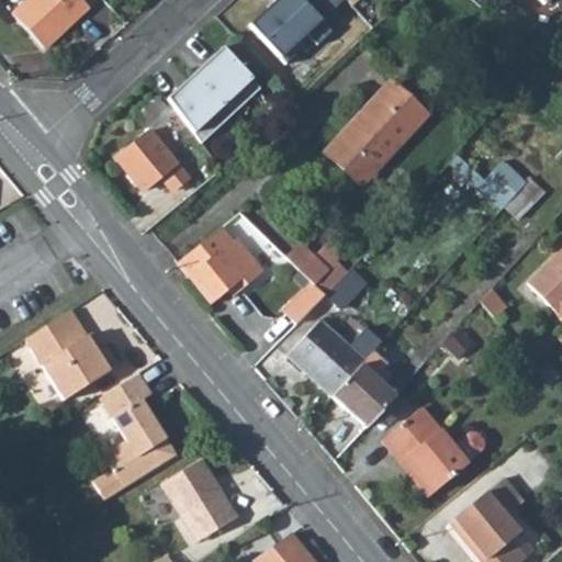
[(21,0),(9,12),(41,47),(87,7),(81,0),(21,0)]
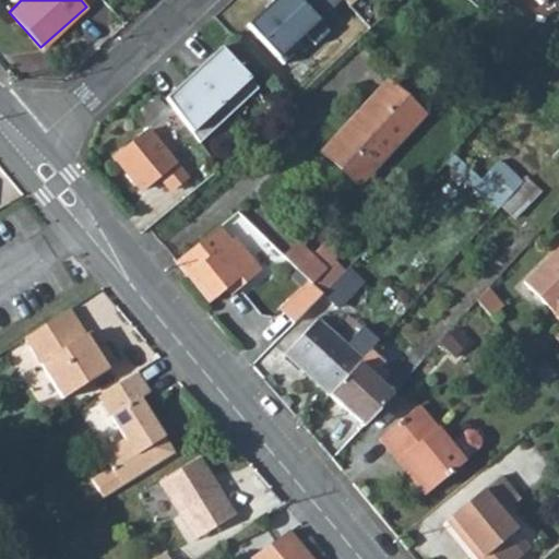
[(341,0),(271,0),(244,26),(280,67),(298,49),(293,44),(304,34),(314,45),(329,33),(318,22),(341,0)]
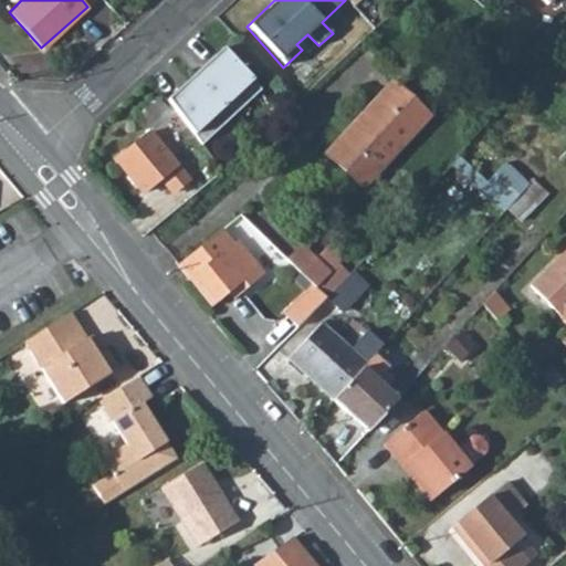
[(178,87),(166,98),(200,145),(260,90),(252,81),(253,80),(222,46),(213,55),(216,59),(209,64),(207,62),(186,81),(188,84),(181,91),(178,87)]
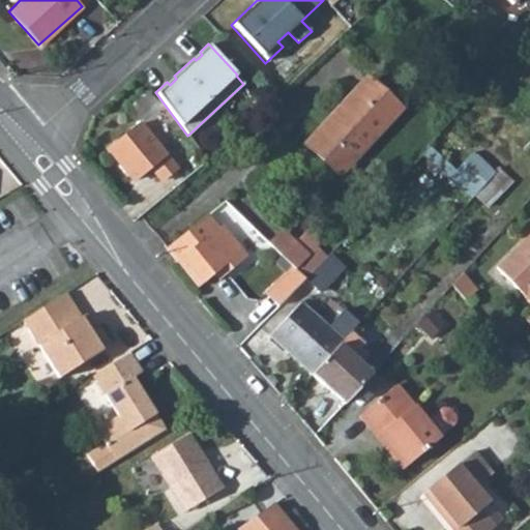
[(404,108),(367,75),(330,115),(339,123),(314,150),(343,176),(404,108)]
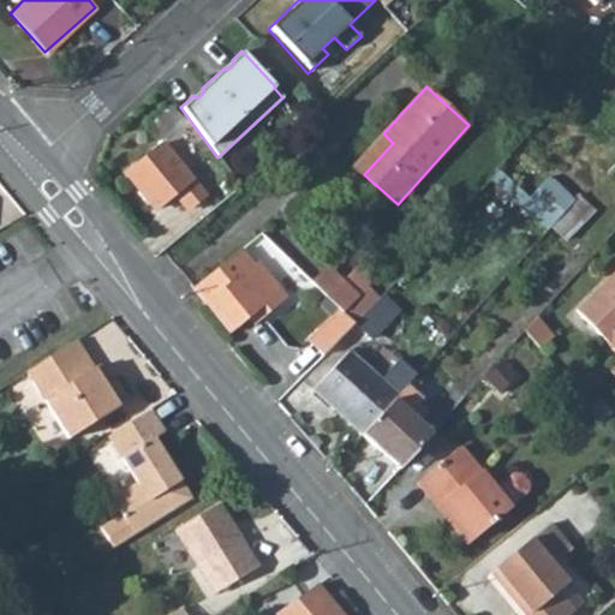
[(145,129),(157,141),(183,117),(172,105),(171,106),(159,118),(145,129)]
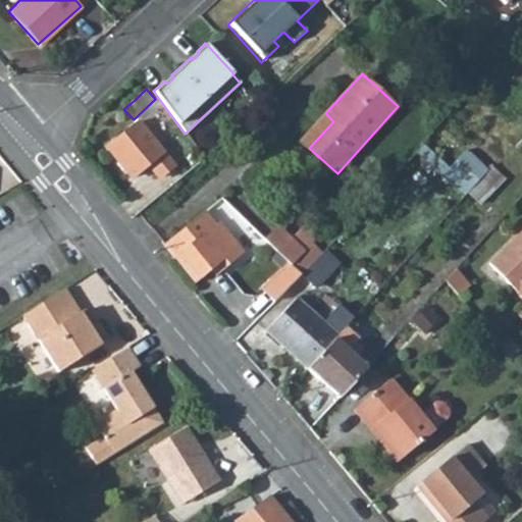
[(333,121),(325,113),(301,141),(309,148),(333,121)]
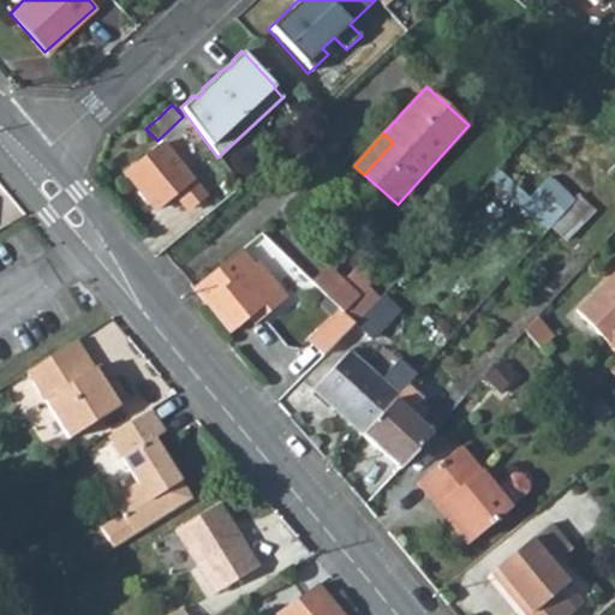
[(584,136),(548,175),(559,186),(561,187),(568,179),(597,148),(584,136)]
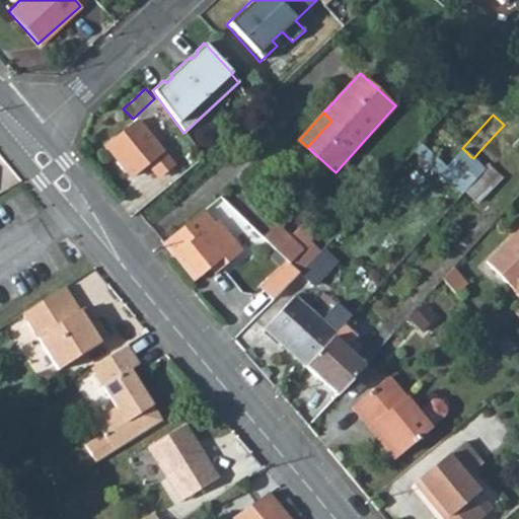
[(173,165),(137,122),(106,147),(130,176),(146,164),(157,177),(173,165)]
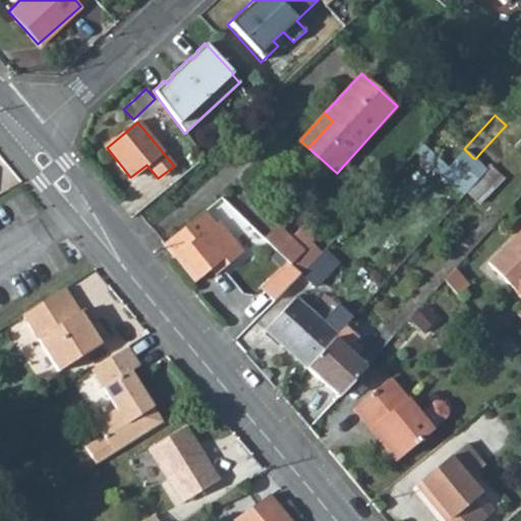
[(441,174),(448,167),(420,142),(414,151),(441,174)]
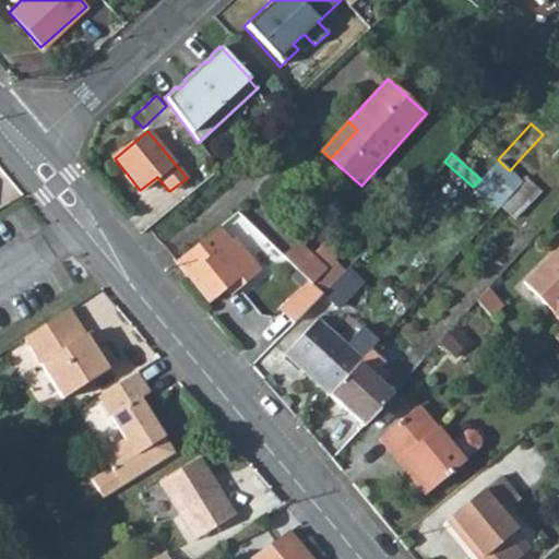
[(508,169),(498,159),(480,179),(473,187),(498,210),(501,206),(523,182),(510,170),(508,169)]
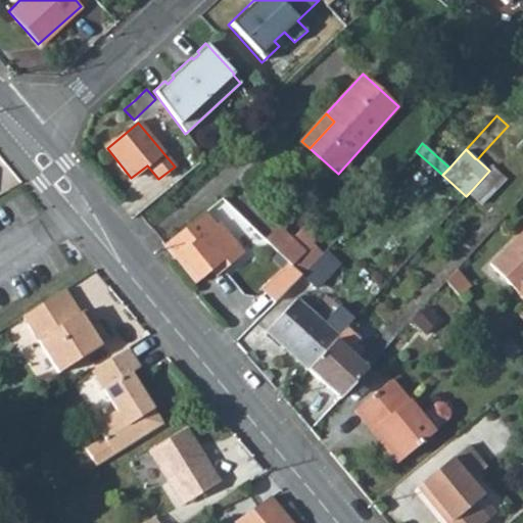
[(477,159),(489,171),(469,193),(481,204),(508,176),(483,152),(477,159)]
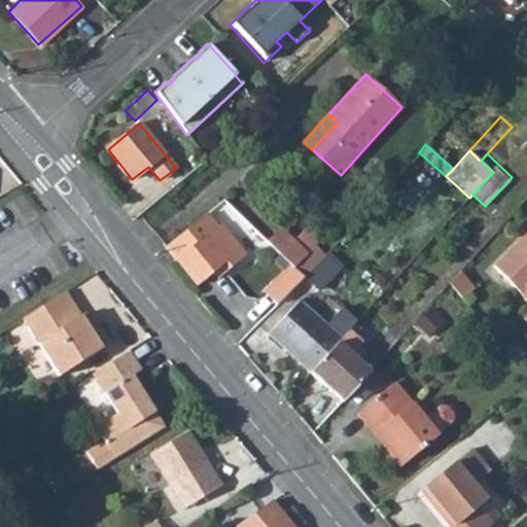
[(215,225),(205,214),(165,247),(197,285),(221,265),(224,269),(244,252),(219,222),(215,225)]
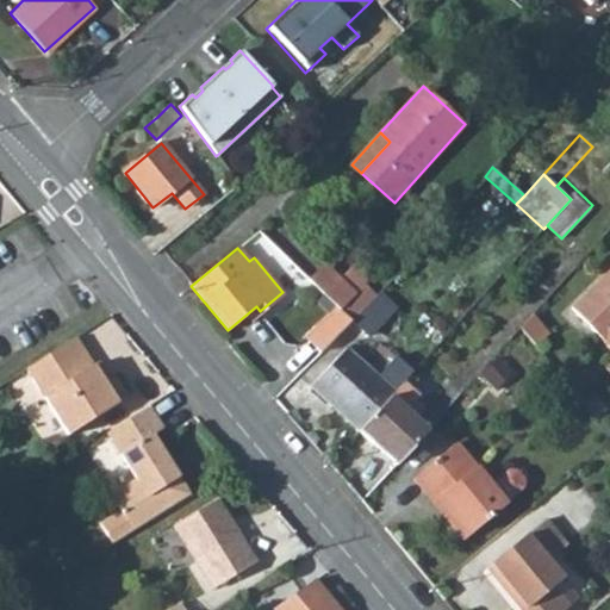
[(335,306),(337,309),(353,291),(322,262),(306,279),(335,306)]
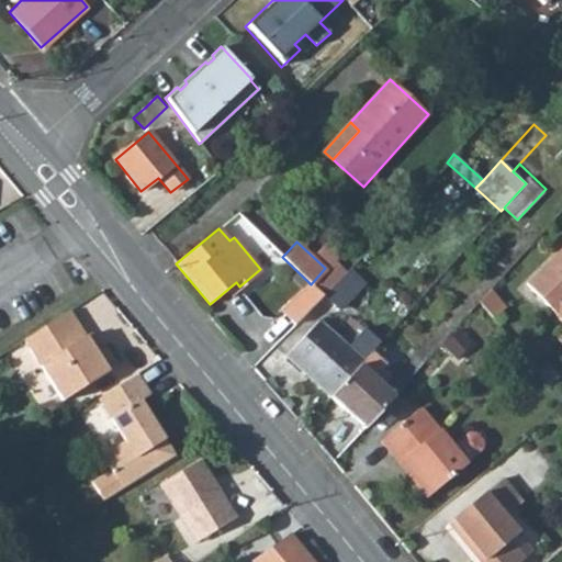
[(561,255),(536,281),(561,307),(561,255)]
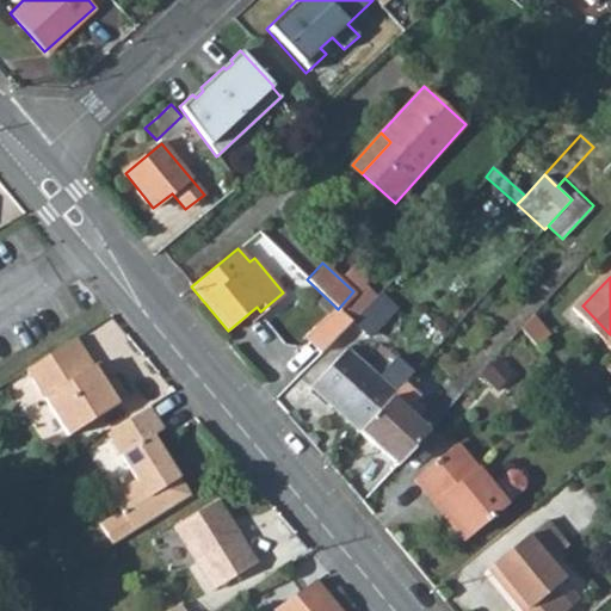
[(353,291),(338,309),(351,322),(376,295),(362,282),(353,291)]
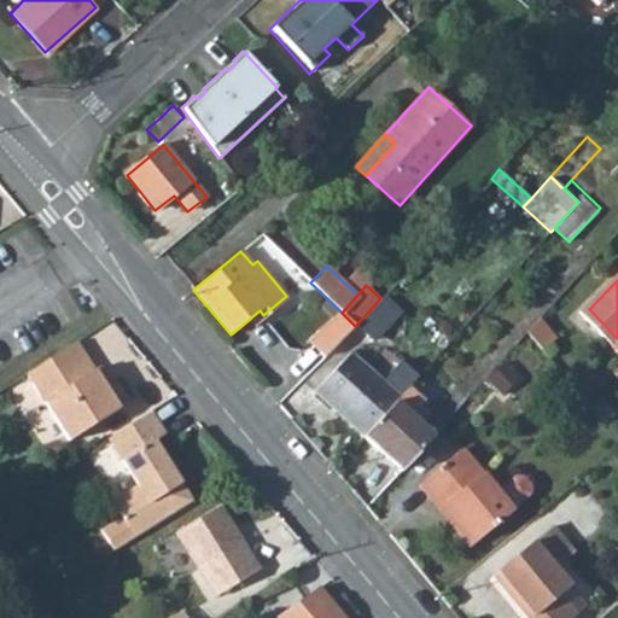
[(380,298),(355,326),(368,338),(394,312),(380,298)]
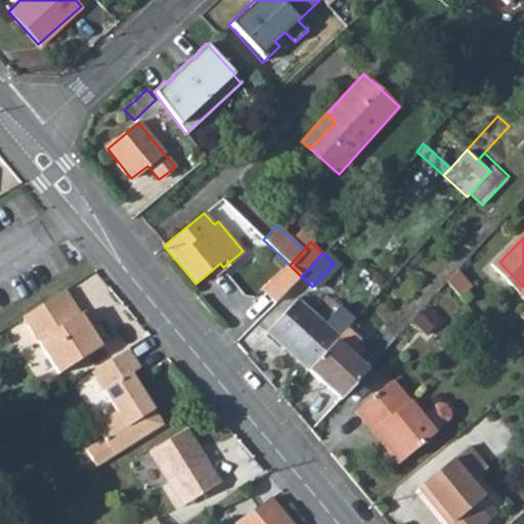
[(262,290),(275,303),(301,276),(290,265),(288,263),(262,290)]
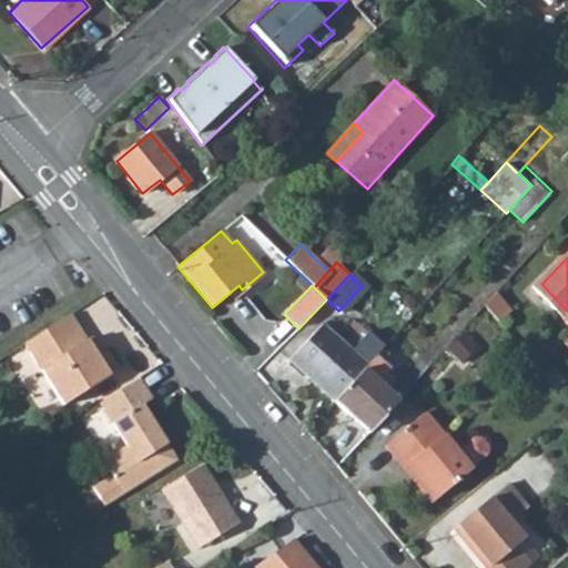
[(510,310),(497,292),(486,304),(499,320),(510,310)]
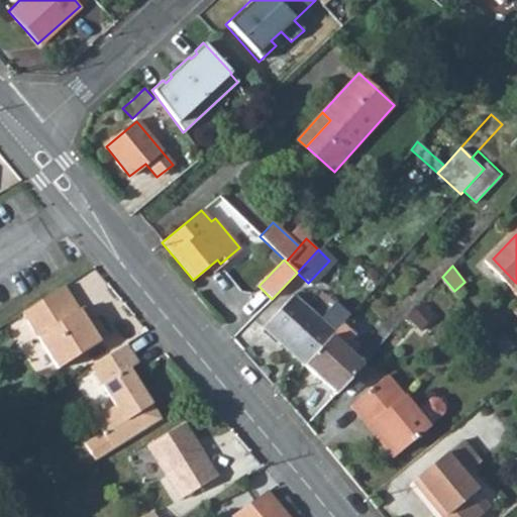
[(21,313),(23,318),(56,371),(108,338),(97,321),(93,323),(88,327),(79,312),(66,290),(64,287),(21,313)]
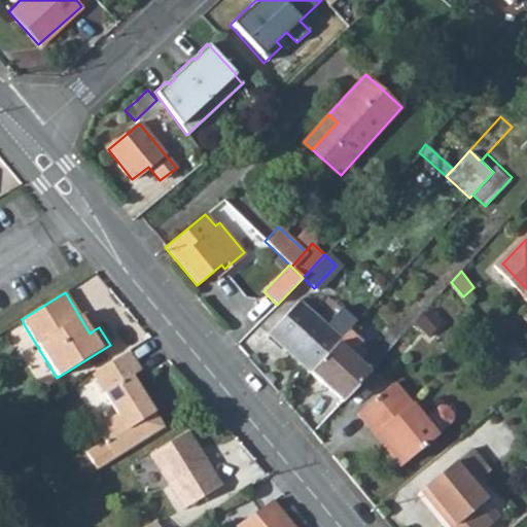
[(299,302),(269,334),(310,372),(348,331),(356,323),(356,322),(344,311),(327,328),(299,302)]
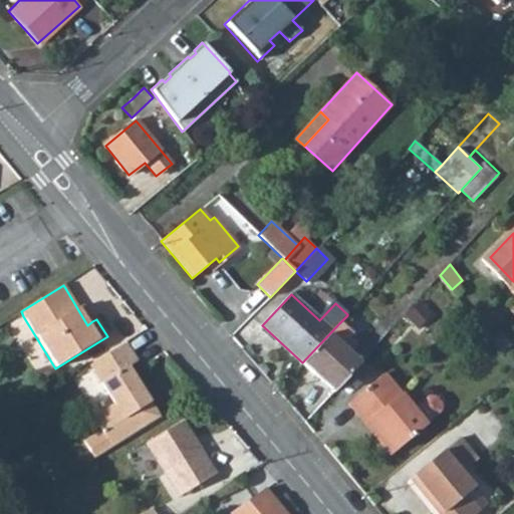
[(416,301),(401,318),(417,333),(432,316),(416,301)]
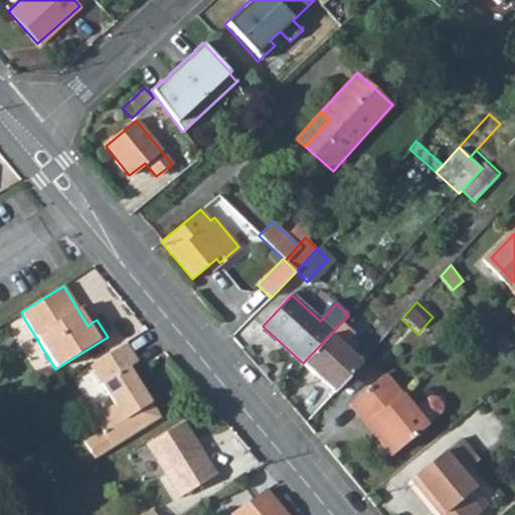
[(78,311),(88,326),(93,322),(84,307),(78,311)]
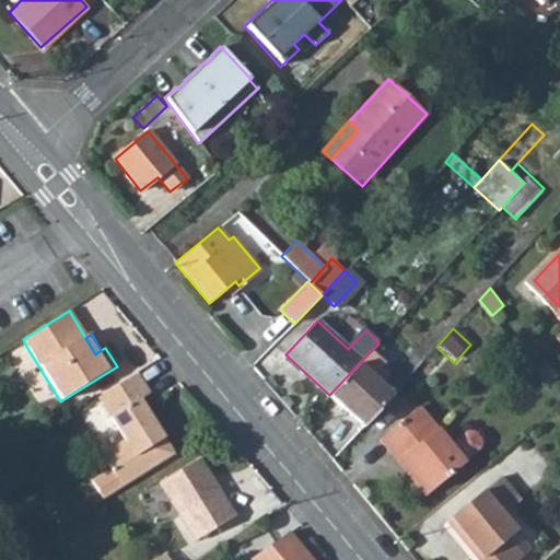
[(371,377),(383,364),(370,352),(329,395),(363,427),(392,396),(371,377)]
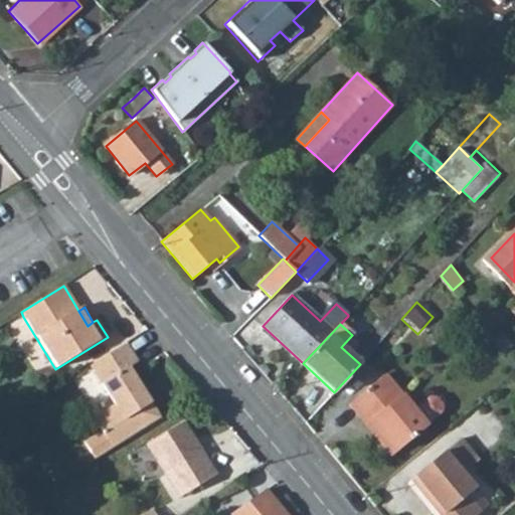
[(502,336),(496,341),(507,355),(514,349),(502,336)]
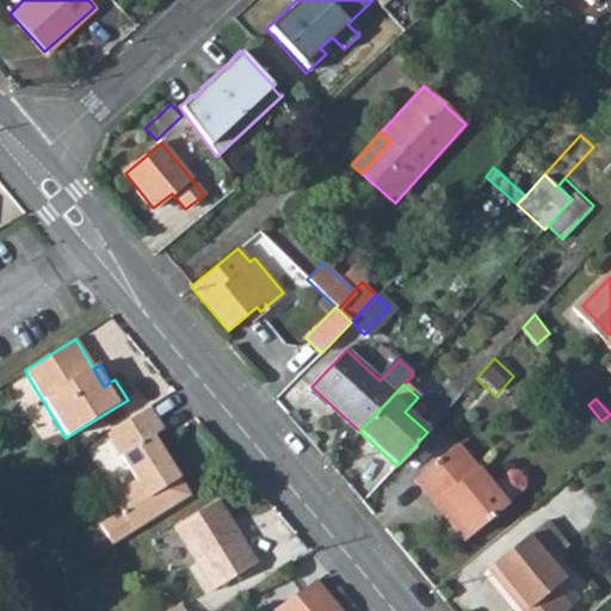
[(112,545),(191,497),(156,434),(165,429),(152,405),(105,432),(135,480),(110,494),(121,512),(100,525),(112,545)]
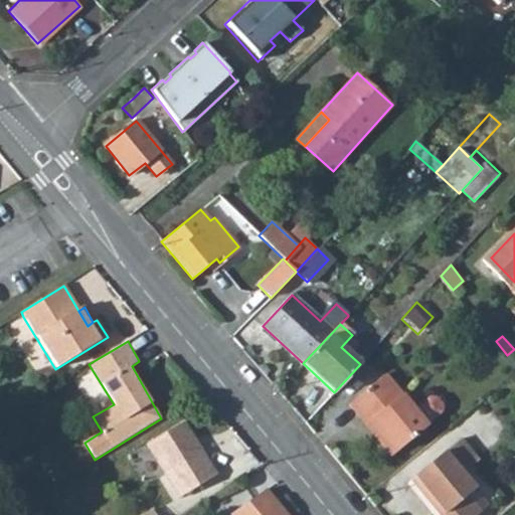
[(385,377),(355,402),(384,438),(379,443),(392,458),(427,427),(425,425),(441,413),(442,406),(436,398),(428,397),(413,410),(385,377)]
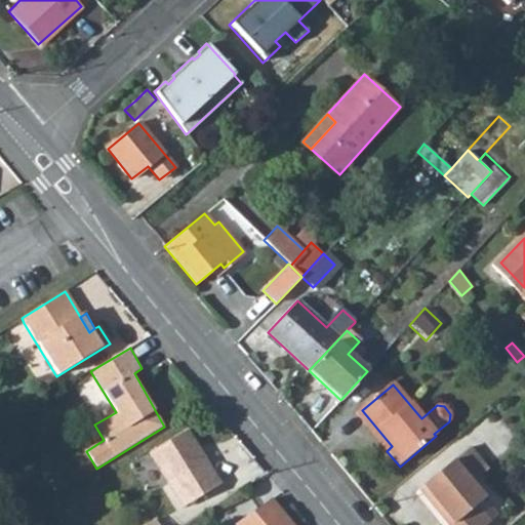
[(362,410),(356,414),(387,451),(392,446),(362,410)]
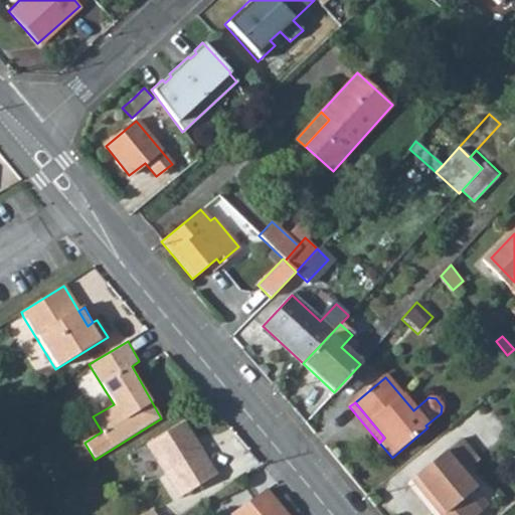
[(218,473),(184,418),(149,441),(182,495),(218,473)]
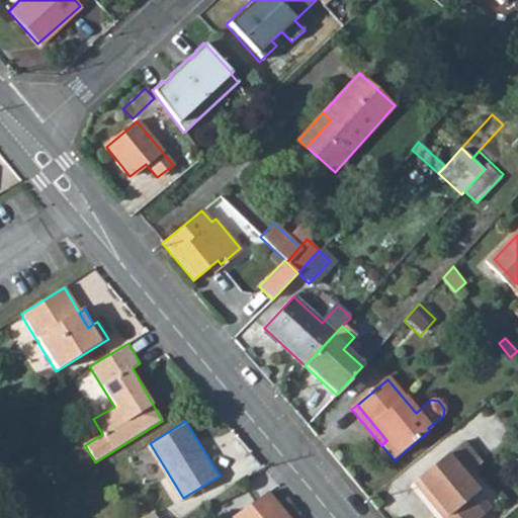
[(479,465),(460,443),(412,484),(440,517),(439,517),(478,517),(482,515),(468,499),(476,494),(463,478),(479,465)]
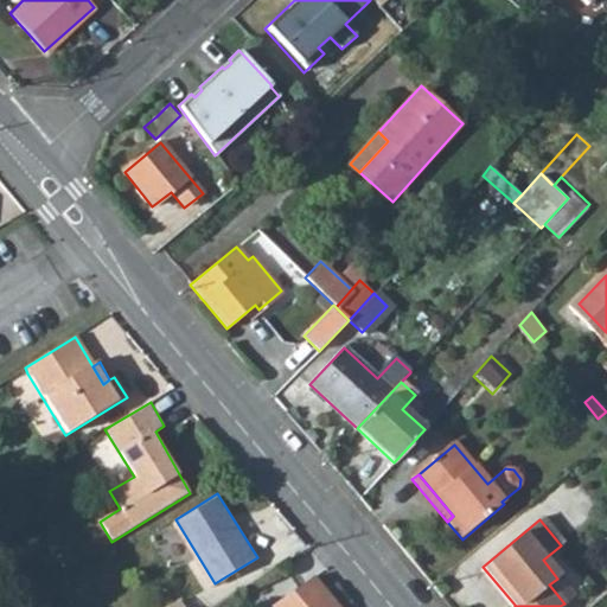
[(270,606),(269,606),(339,606),(313,576),(270,606)]
